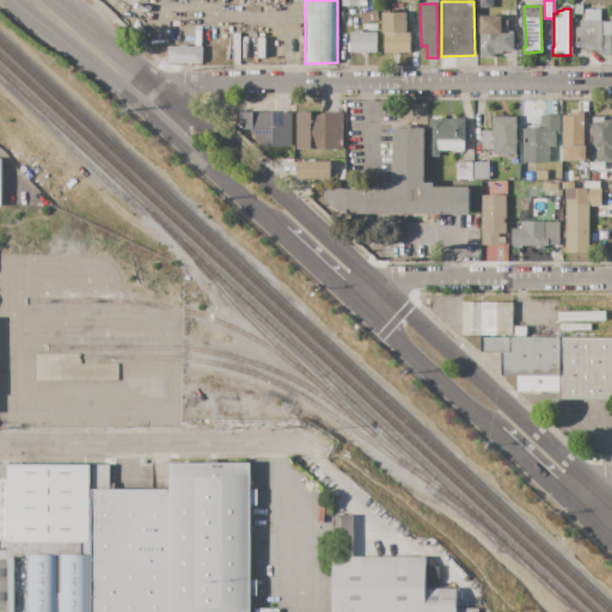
[(383,13),(407,12),(407,31),(410,31),(410,51),(383,51),(383,13)]
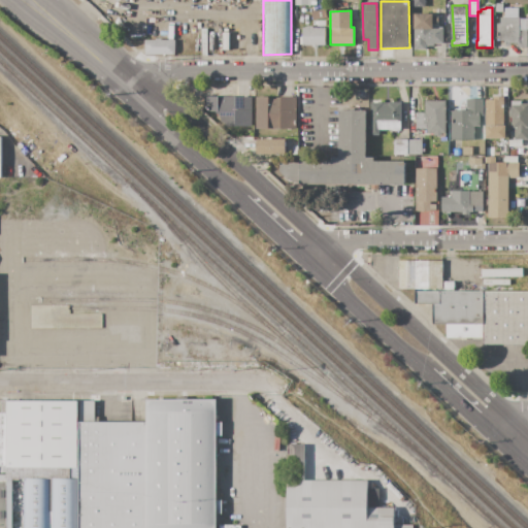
[(302,19),(315,12),(319,21),(305,26),(302,19)]
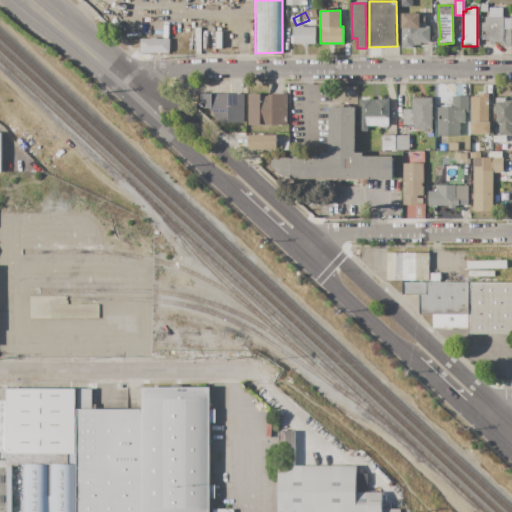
[(402,13),(419,13),(419,27),(430,27),(430,43),(421,43),(421,45),(413,45),(413,49),(401,48),(402,13)]
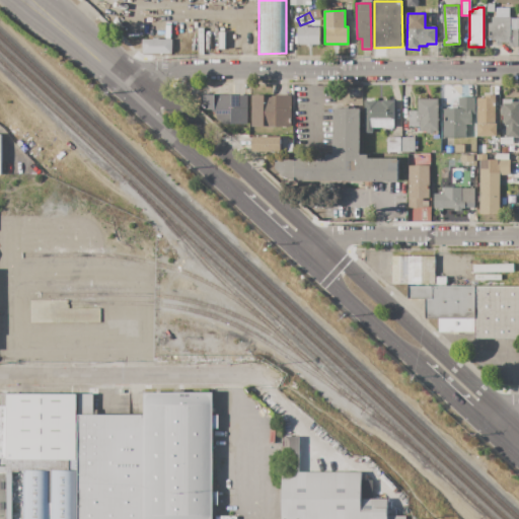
[(194,17),(202,17),(202,54),(194,54),(194,17)]
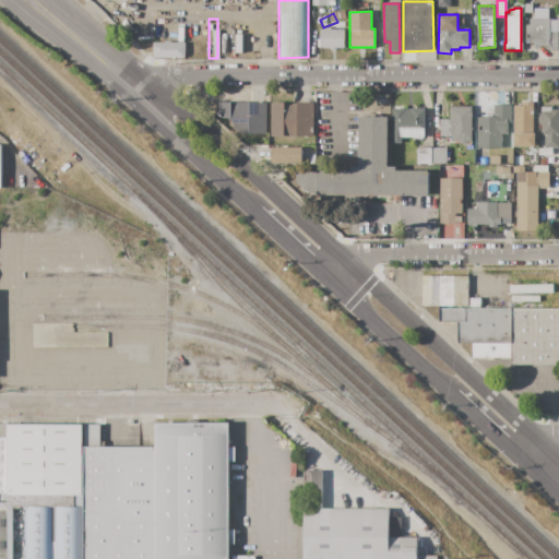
[(530,19),(550,19),(550,20),(558,20),(558,51),(547,51),(547,46),(534,46),(534,44),(526,44),(526,25),(530,25),(530,19)]
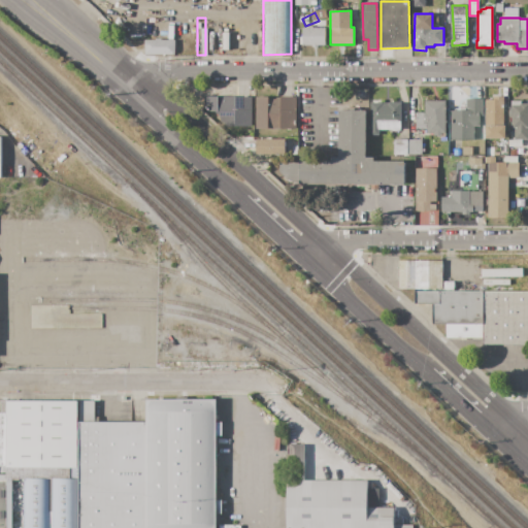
[(302,29),(306,28),(306,27),(312,27),(312,28),(325,28),(325,45),(318,45),(318,46),(311,46),(311,45),(302,45),(302,29)]
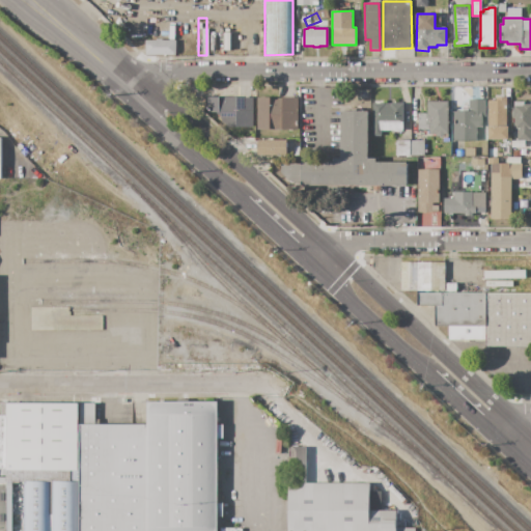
[(145,55),(145,40),(156,40),(156,39),(162,39),(162,40),(175,40),(175,54),(145,55)]
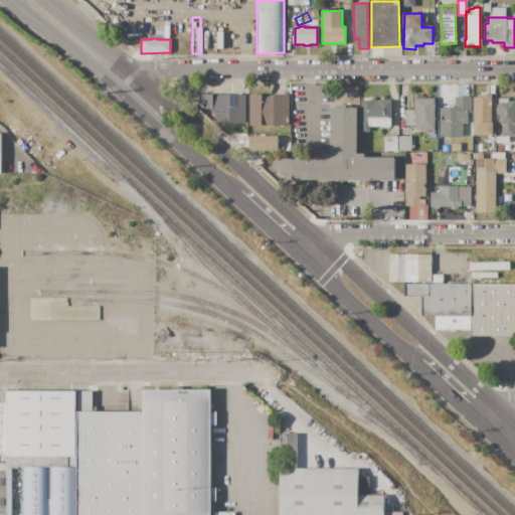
[(245,95),(245,124),(214,124),(214,114),(209,109),(203,109),(199,105),(199,95),(245,95)]
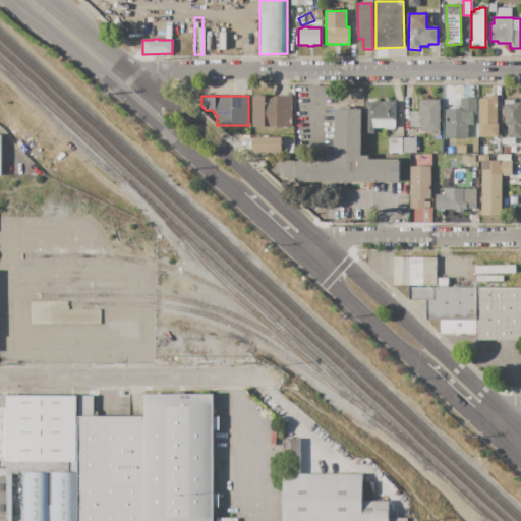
[(252,96),(265,96),(265,99),(272,99),(272,97),(277,97),(277,96),(292,96),(292,127),(277,127),(277,128),(264,128),(264,127),(252,127),(252,96)]
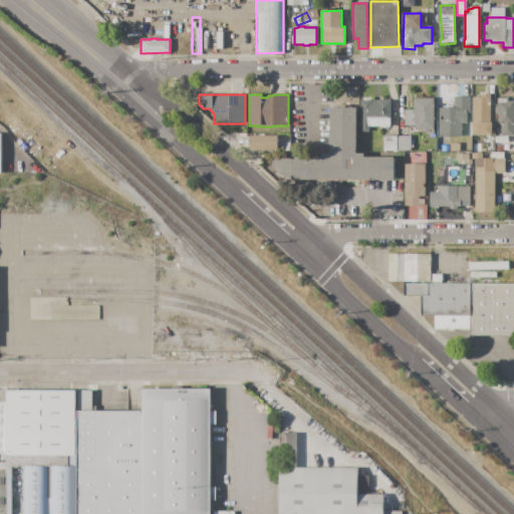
[(490,94),(490,122),(492,122),(492,135),(472,135),(472,97),(480,97),(480,94),(490,94)]
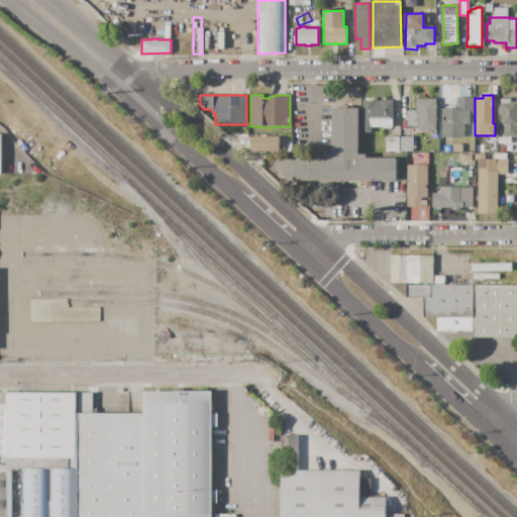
[(473,97),(473,116),(470,116),(470,124),(463,124),(463,137),(441,137),(441,109),(456,109),(456,97),(473,97)]
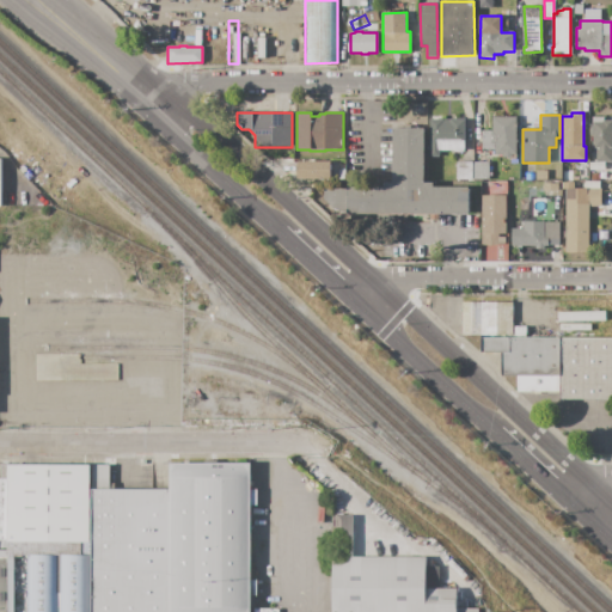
[(515,117),(515,154),(512,154),(512,157),(502,157),(502,154),(494,154),(494,151),(482,151),(482,130),(493,130),(493,117),(515,117)]
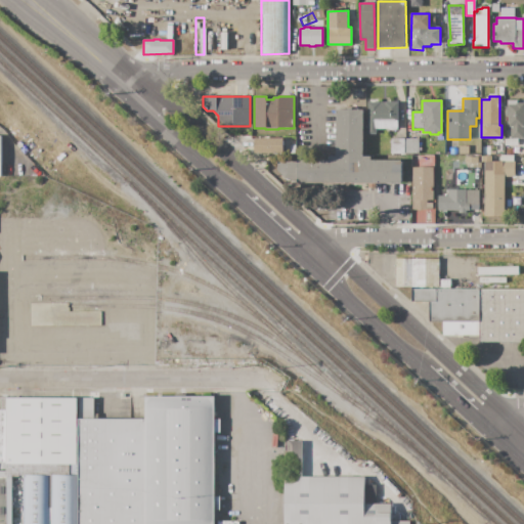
[(523,103),(523,139),(507,138),(508,117),(506,117),(506,108),(507,108),(507,100),(517,100),(517,103),(523,103)]
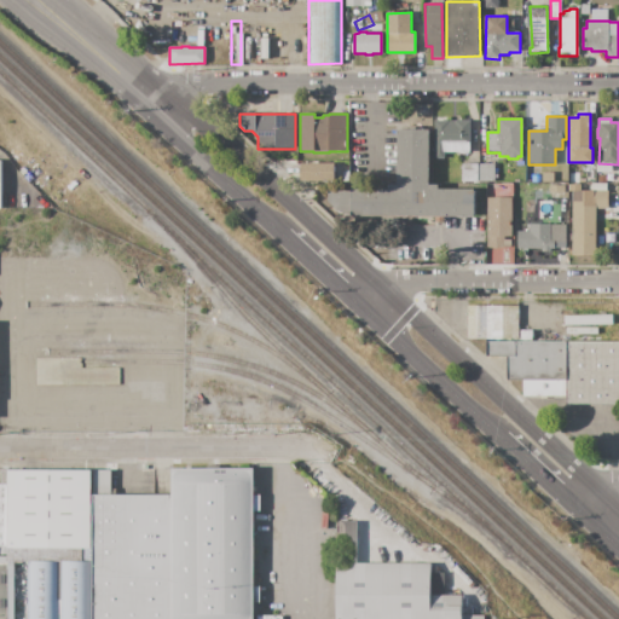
[(435,121),(470,121),(469,155),(460,155),(460,152),(444,152),(444,158),(435,158),(435,121)]
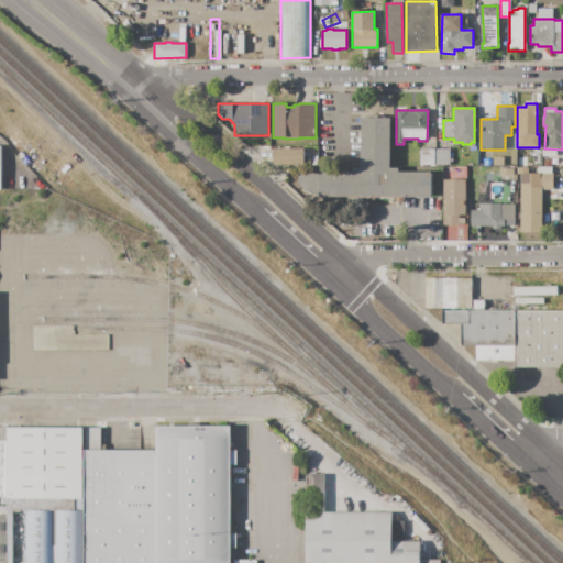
[(390,118),(390,167),(399,167),(399,173),(431,173),(431,188),(433,188),(433,197),(315,197),(298,184),(298,174),(320,174),(320,172),(353,172),(353,168),(362,168),(362,118),(390,118)]
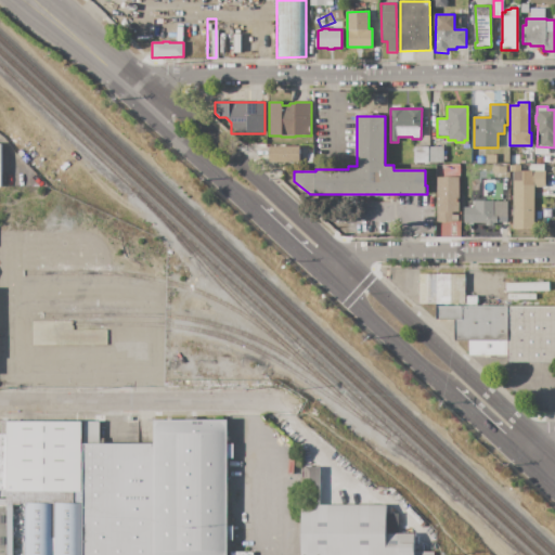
[(270,146),(300,146),(300,162),(270,162),(270,146)]
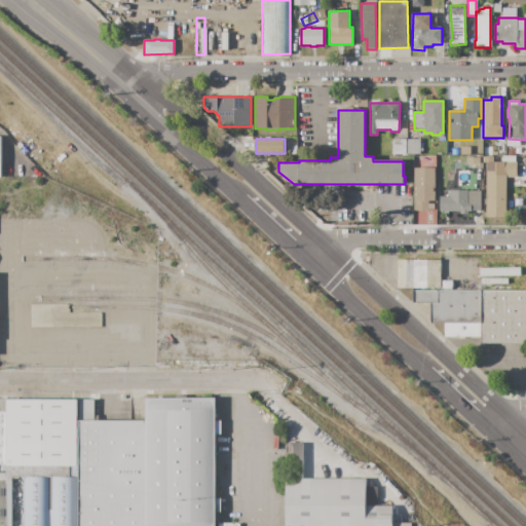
[(391,139),(421,139),(421,155),(391,155),(391,139)]
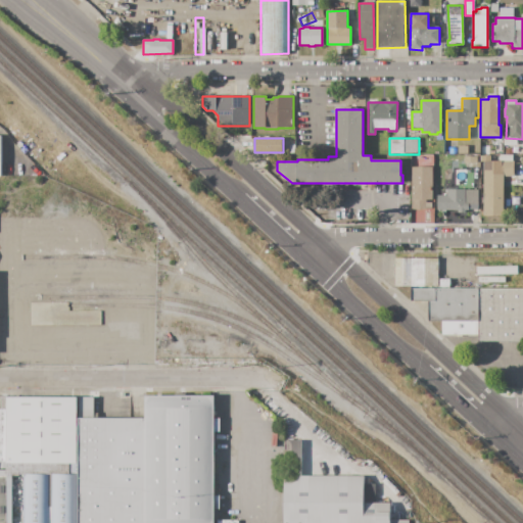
[(458,146),(468,146),(468,154),(458,154),(458,146)]
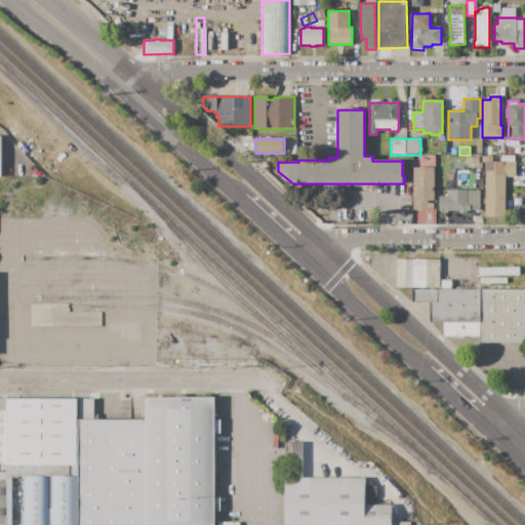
[(466,158),(479,158),(479,167),(466,167),(466,158)]
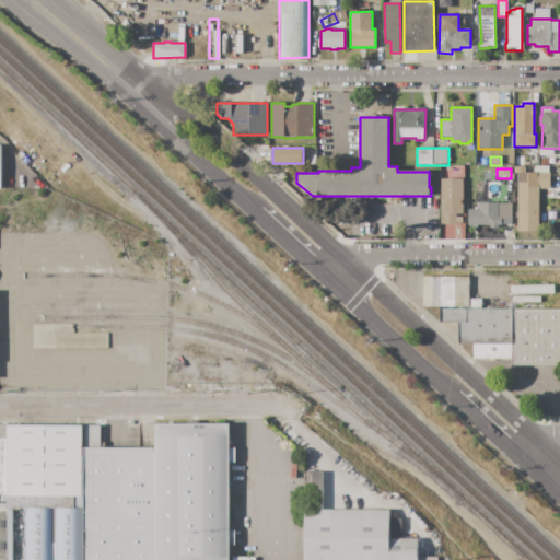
[(517,183),(518,183),(518,179),(527,179),(527,183),(528,183),(528,173),(534,173),(549,173),(550,189),(538,189),(538,231),(517,231),(517,183)]
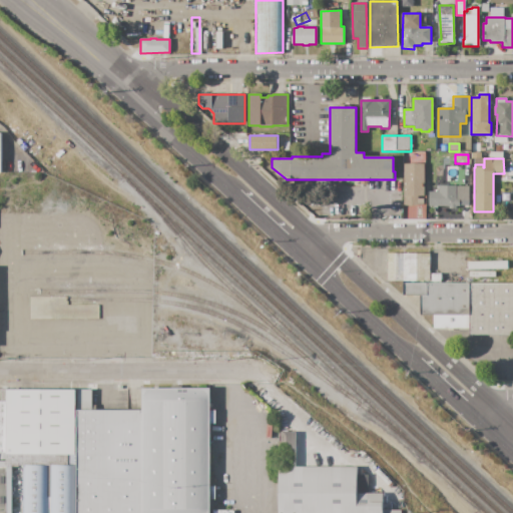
[(403,164),(424,164),(425,205),(404,205),(403,164)]
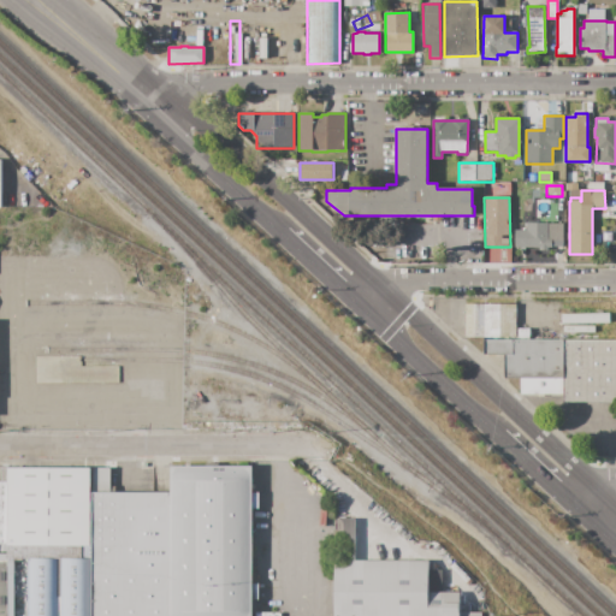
[(515,247),(515,230),(526,230),(526,224),(549,224),(548,240),(552,240),(552,248),(548,248),(548,250),(539,250),(539,247),(515,247)]
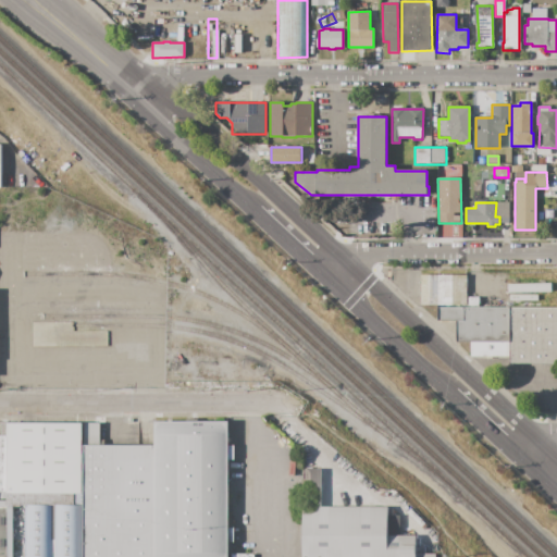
[(436,237),(460,238),(460,223),(436,223),(436,237)]
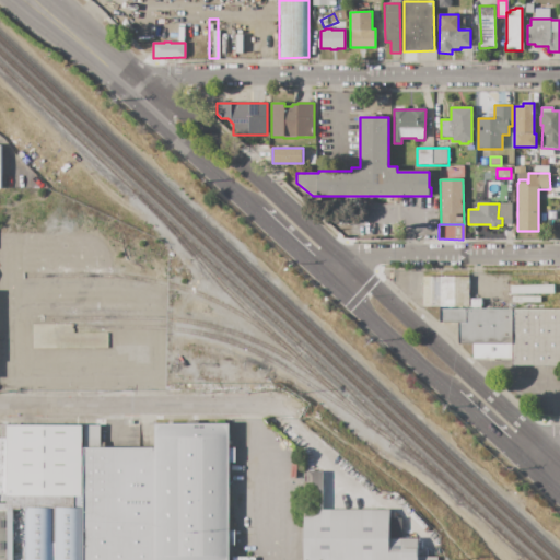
[(422,276),(469,277),(468,299),(482,299),(482,308),(511,308),(511,296),(540,296),(540,310),(559,310),(559,366),(512,365),(512,361),(473,360),(473,345),(457,345),(458,324),(438,324),(438,307),(422,306),(422,276)]
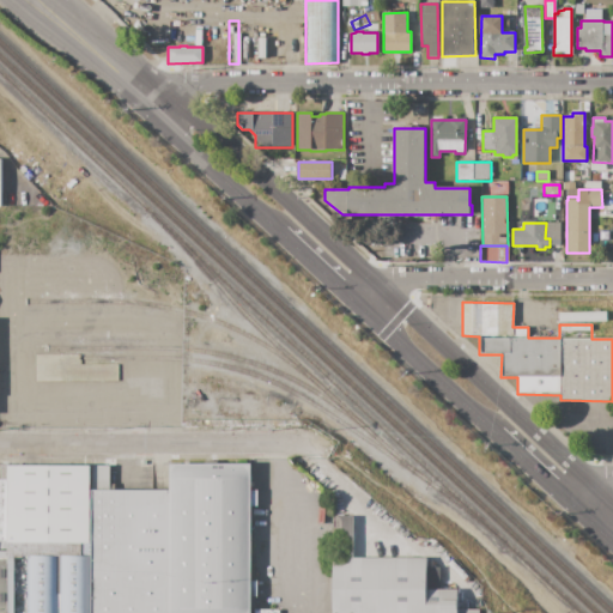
[(34,357),(34,381),(117,380),(116,364),(78,365),(78,356),(34,357)]
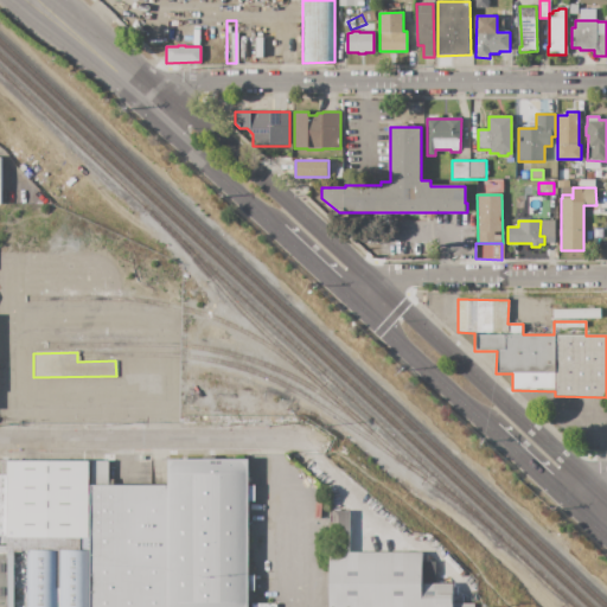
[(249,606),(249,460),(209,460),(170,460),(170,485),(170,606),(249,606)]
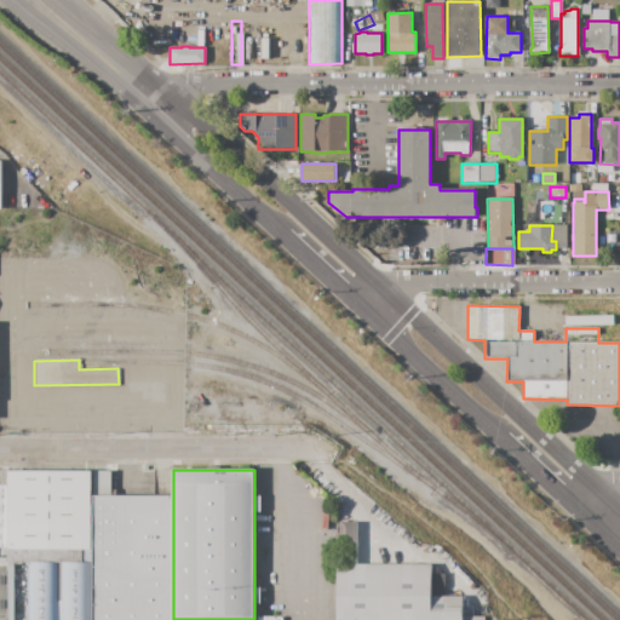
[(7,471),(91,471),(92,550),(7,550),(7,471)]
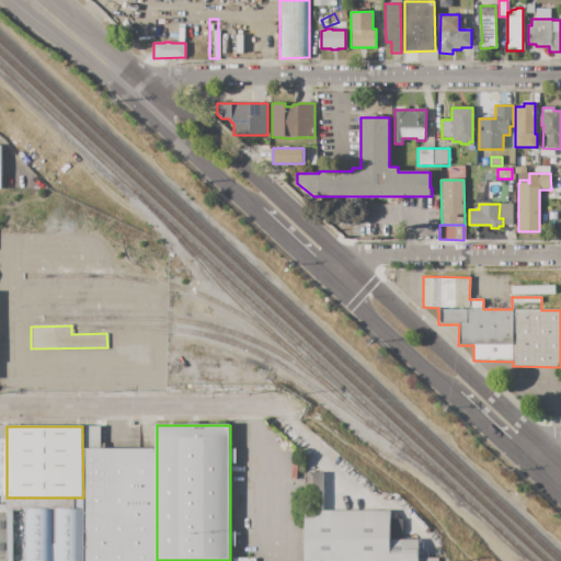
[(157,560),(157,448),(115,448),(105,448),(105,443),(101,443),(100,426),(84,426),(86,448),(83,448),(83,560),(157,560)]
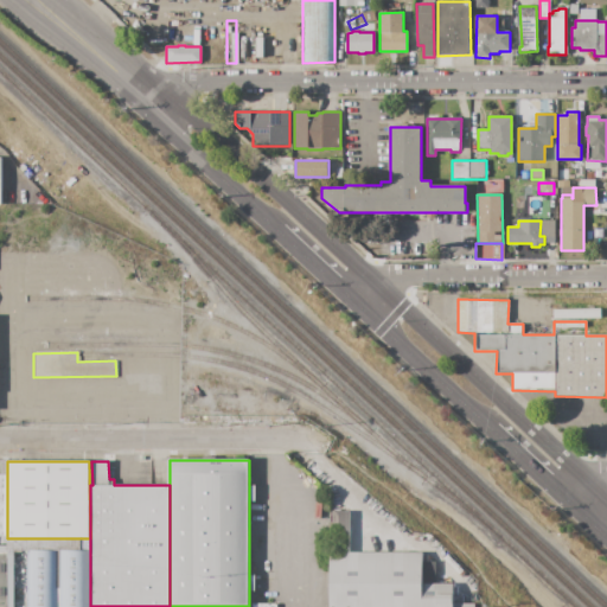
[(474,604),(474,606),(330,606),(330,553),(332,553),(332,511),(350,511),(351,553),(422,554),(422,585),(453,585),(453,604),(474,604)]
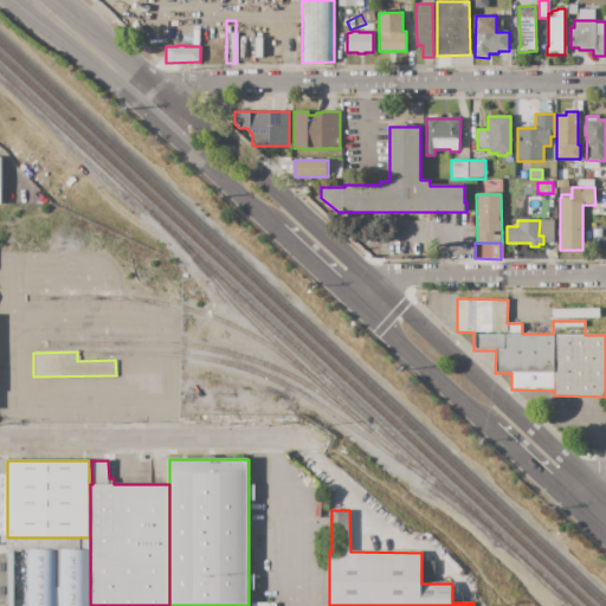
[(0,605),(0,549),(7,550),(14,550),(13,605),(0,605)]
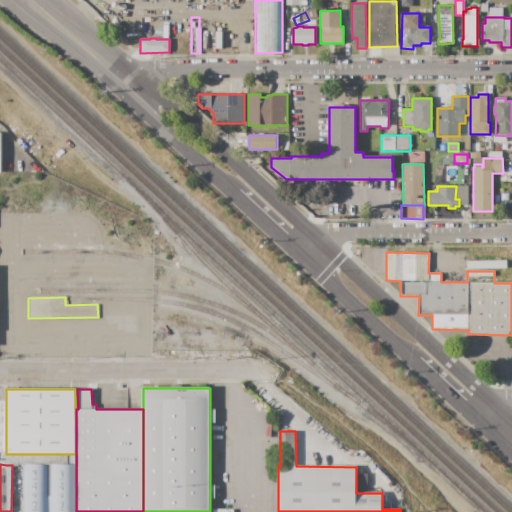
[(51,511),(51,464),(75,464),(75,511),(51,511)]
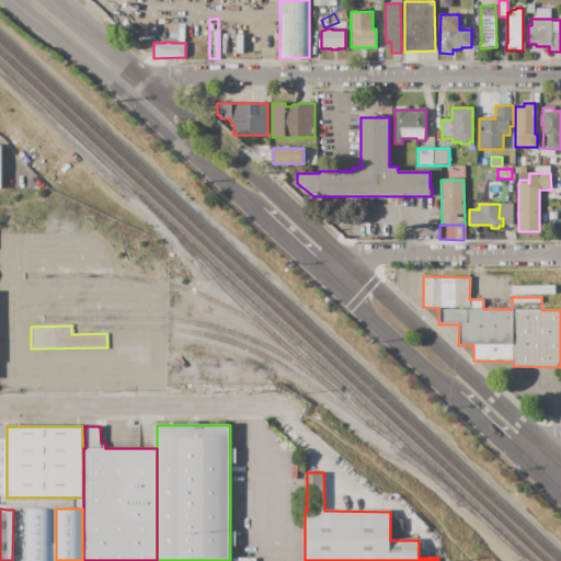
[(52,510),(52,560),(23,560),(23,510),(52,510)]
